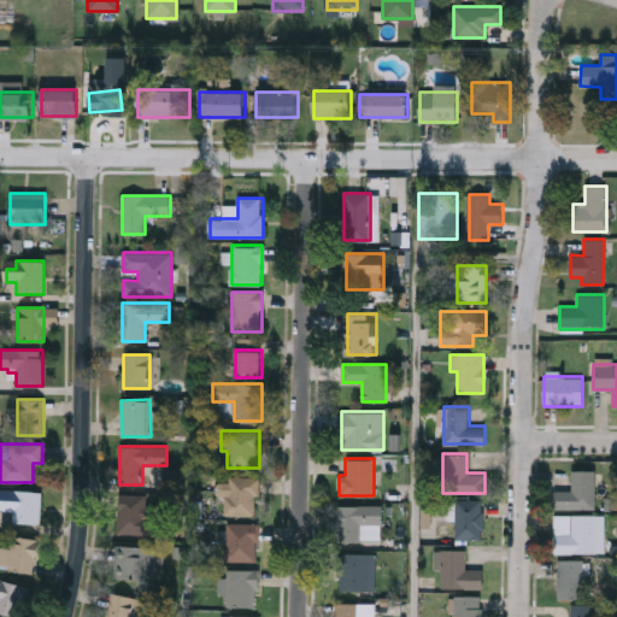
[(595,470),(595,509),(553,509),(553,491),(571,491),(571,470),(595,470)]
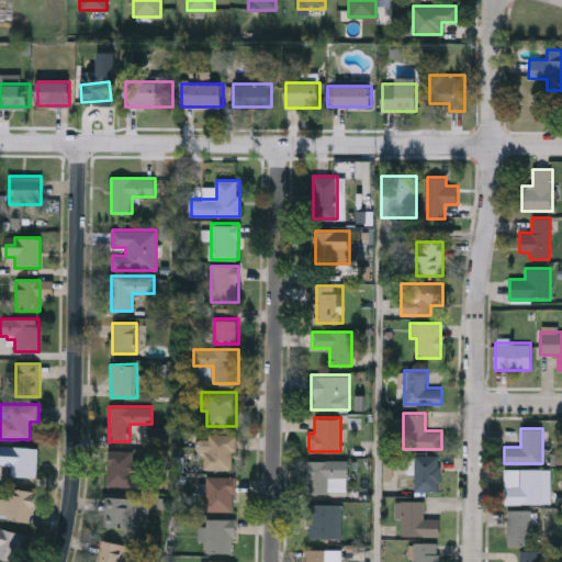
[(235,469),(206,469),(206,434),(235,434),(235,469)]
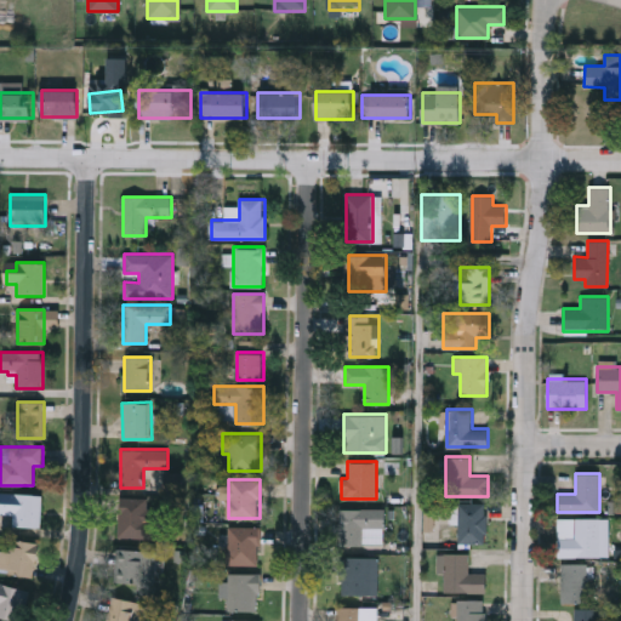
[(0,494),(40,494),(40,527),(13,527),(13,513),(0,513),(0,494)]
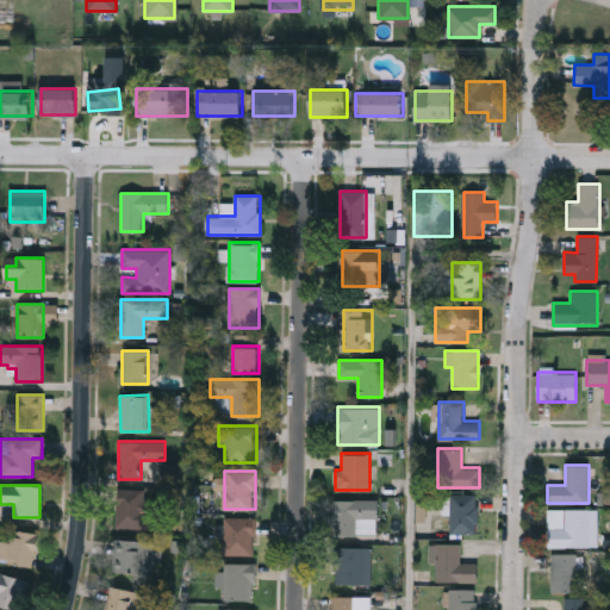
[(144,489),(144,499),(156,499),(156,528),(117,528),(117,487),(144,489)]
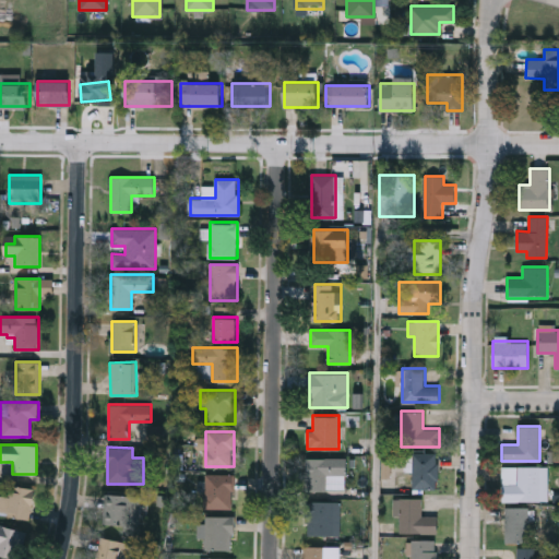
[(413,453),(437,453),(437,489),(413,489),(413,453)]
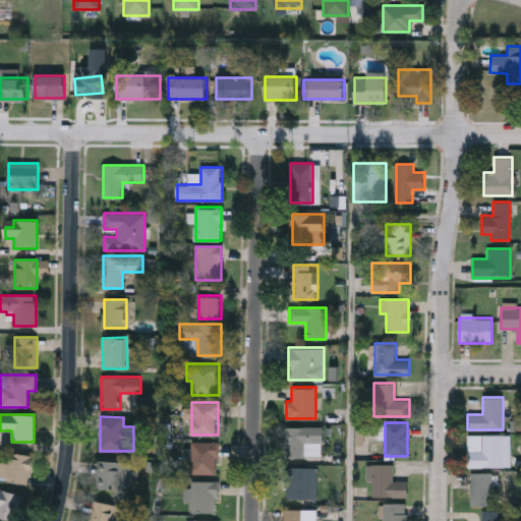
[(323,456),(285,456),(285,426),(323,426),(323,456)]
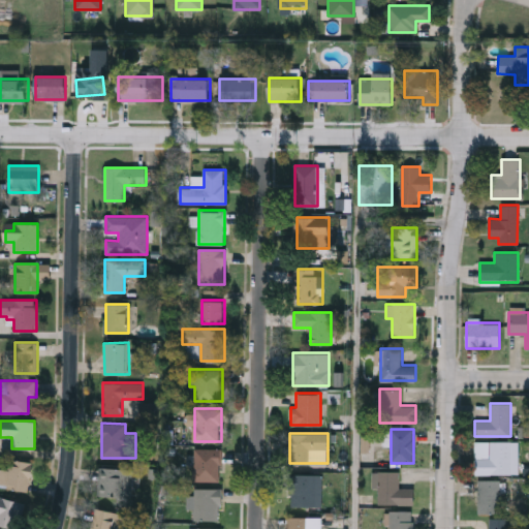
[(510,474),(474,474),(474,441),(510,441),(510,474)]
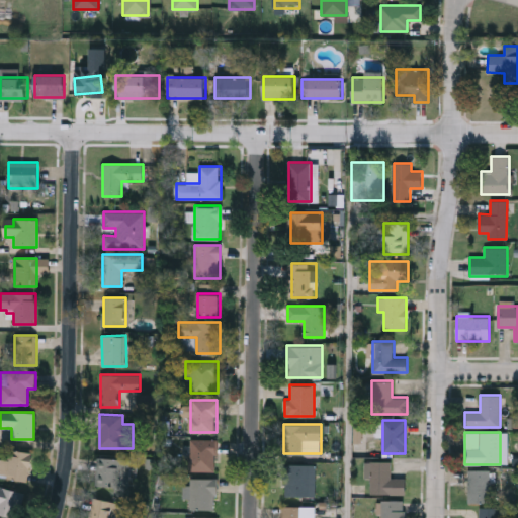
[(217,438),(217,471),(189,471),(189,438),(217,438)]
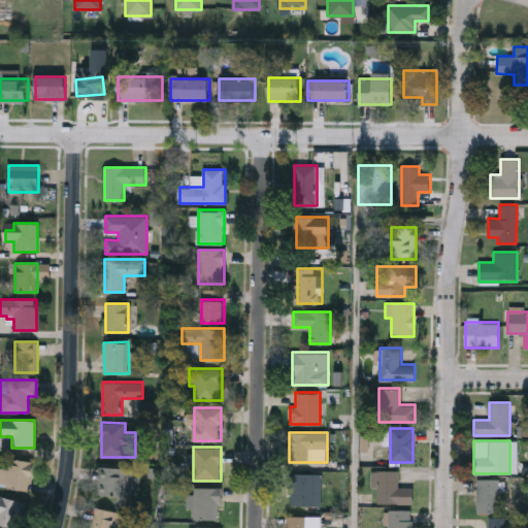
[(28,491),(7,487),(12,458),(33,462),(28,491)]
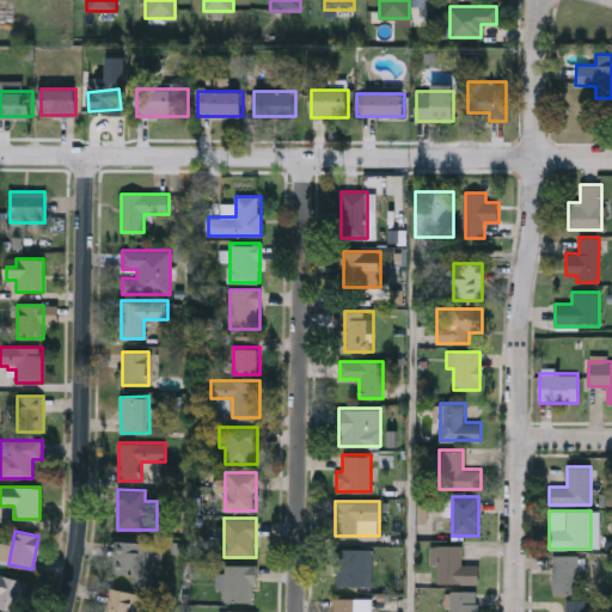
[(154,543),(154,575),(112,575),(112,543),(154,543)]
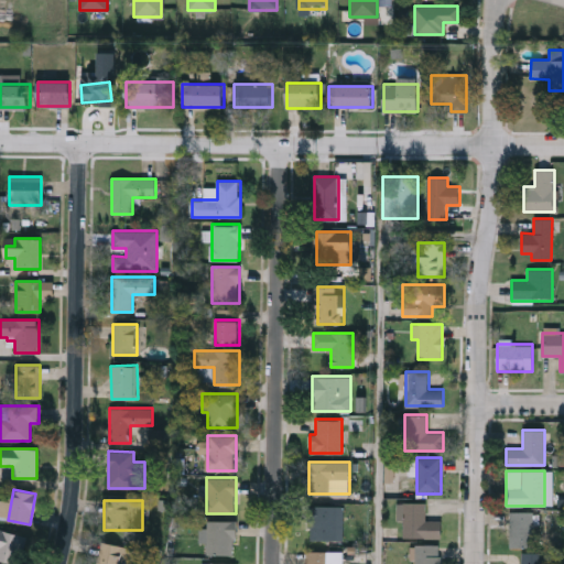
[(426,502),(426,520),(442,520),(442,539),(400,539),(400,502),(426,502)]
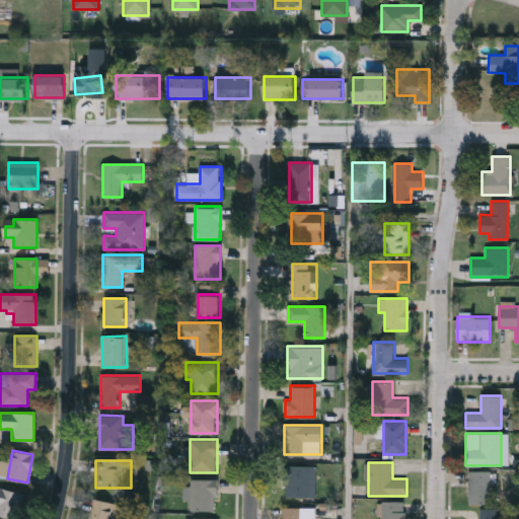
[(286,498),(286,465),(316,465),(316,498),(286,498)]
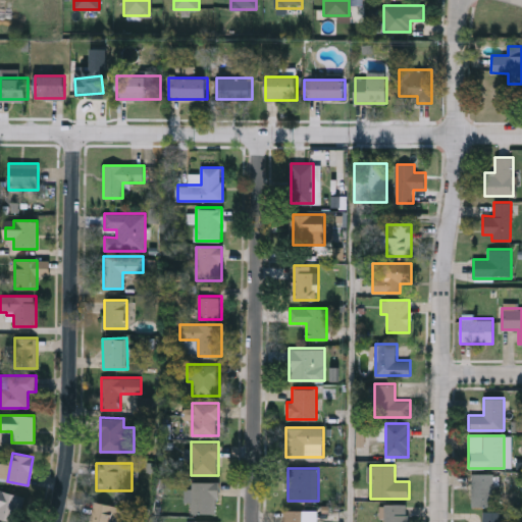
[(471,474),(500,474),(500,507),(471,507),(471,474)]
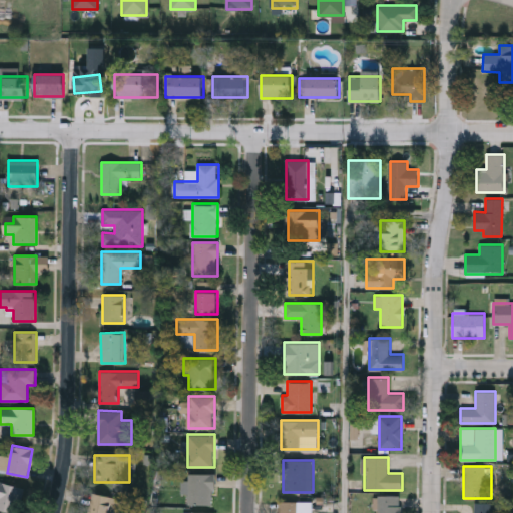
[(214,473),(214,504),(187,504),(187,473),(214,473)]
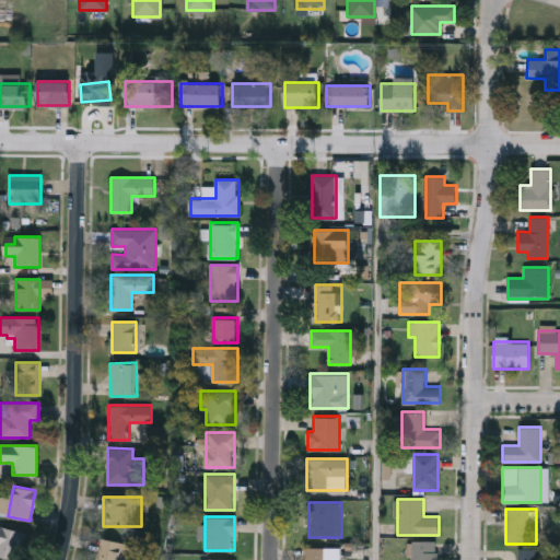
[(22,557),(0,557),(0,528),(22,528),(22,557)]
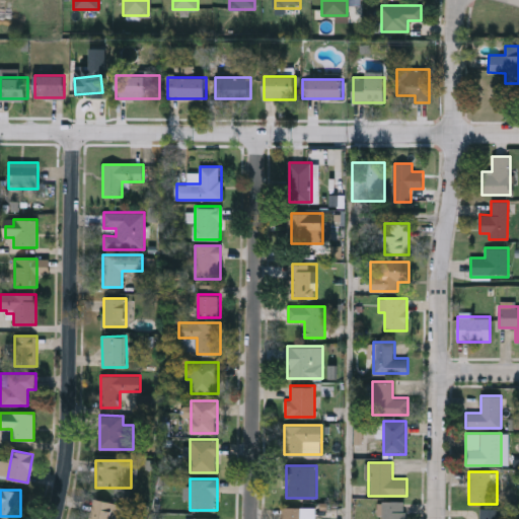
[(123,516),(110,516),(110,518),(91,518),(91,502),(123,502),(123,516)]
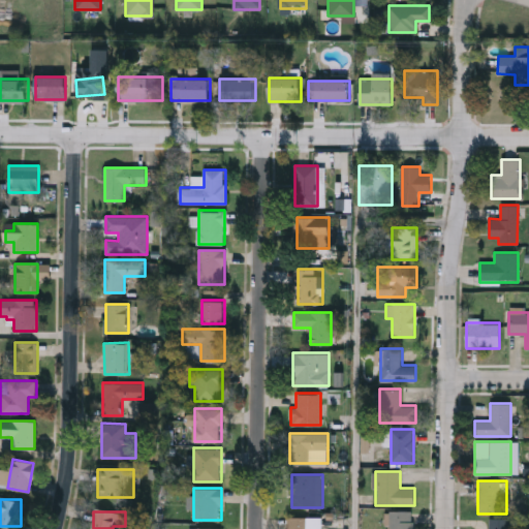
[(390,528),(390,511),(414,511),(414,528),(390,528)]
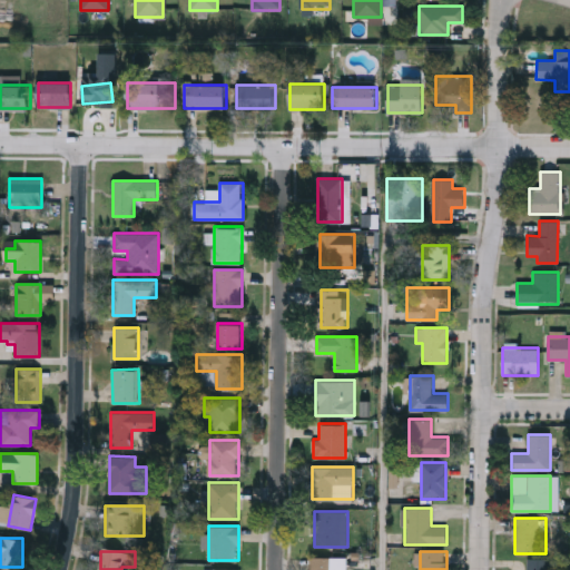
[(310,569),(310,558),(351,558),(351,567),(343,567),(343,569),(310,569)]
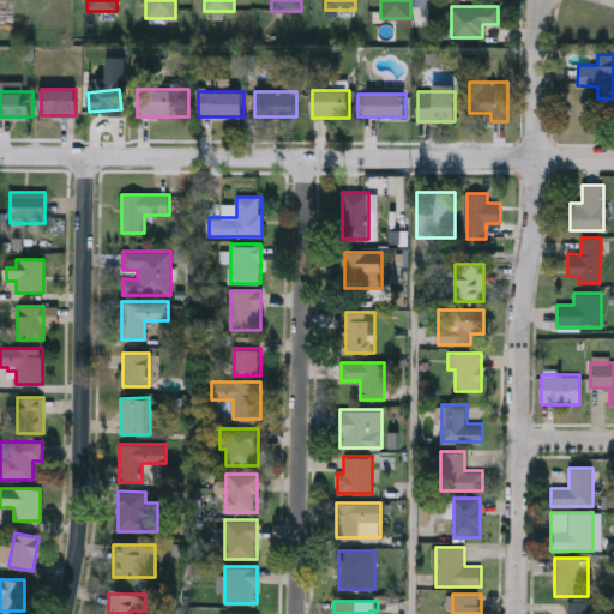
[(567,613),(567,601),(595,601),(595,613),(567,613)]
